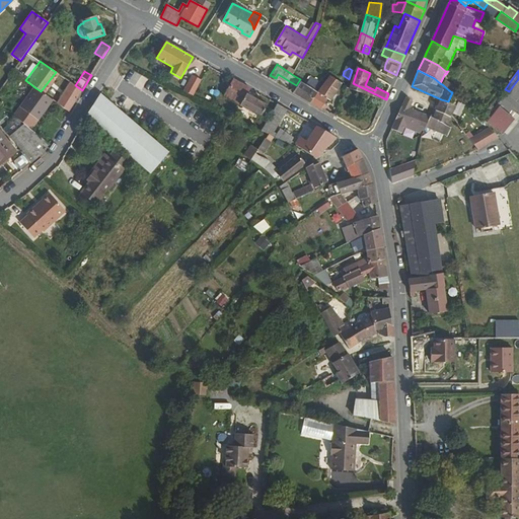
[(316,89),(310,98),(319,103),(328,91),(331,93),(343,78),(330,71),(316,89)]
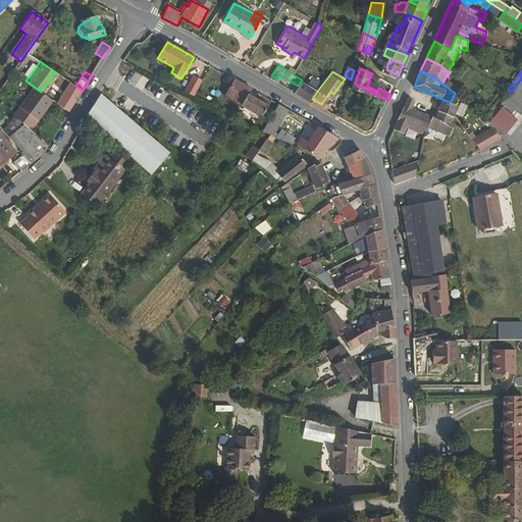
[(195,95),(203,79),(194,73),(185,90),(195,95)]
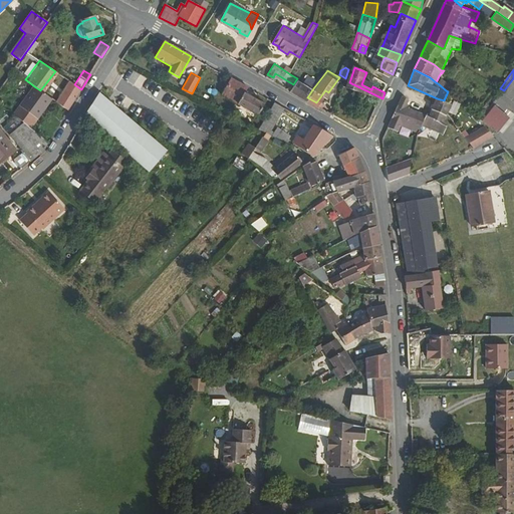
[(136,74),(132,84),(143,88),(147,79),(136,74)]
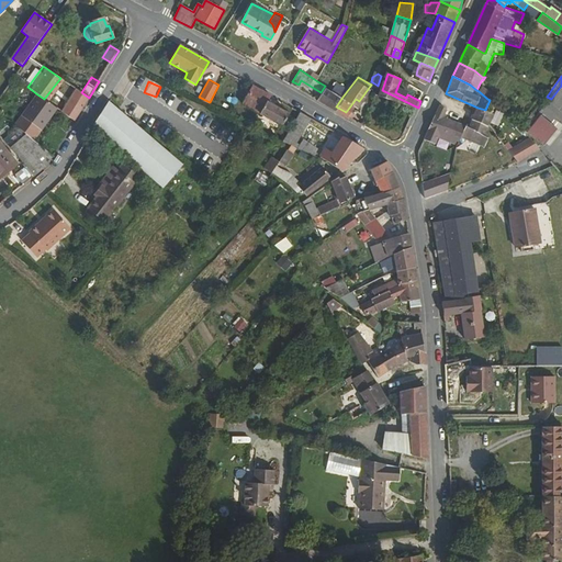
[(337,81),(332,90),(340,96),(347,87),(337,81)]
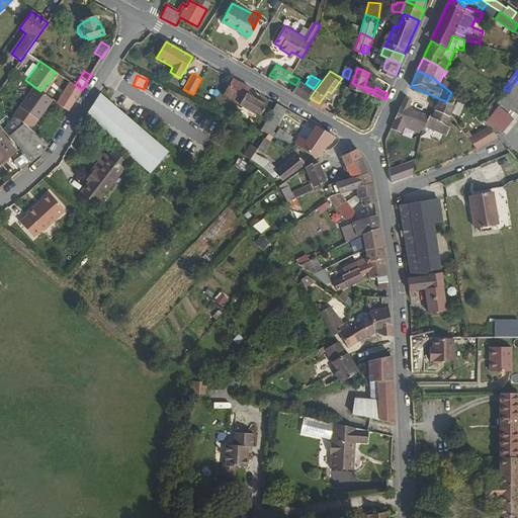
[(249,93),(252,88),(234,78),(226,93),(230,96),(242,104),(262,115),(268,105),(249,93)]
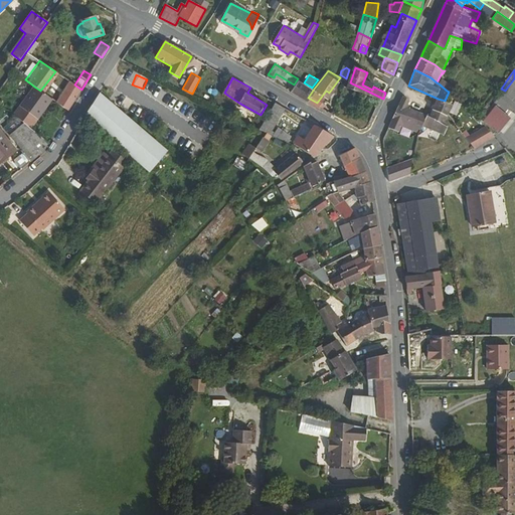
[(294,84),(291,88),(308,98),(314,89),(312,88),(304,82),(298,78),(294,84)]
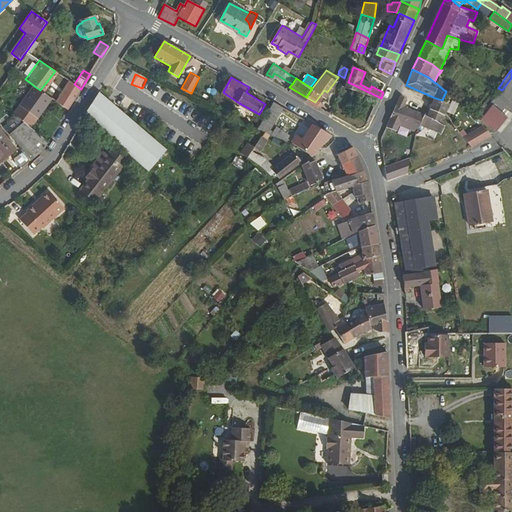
[(440,79),(436,83),(444,90),(448,85),(440,79)]
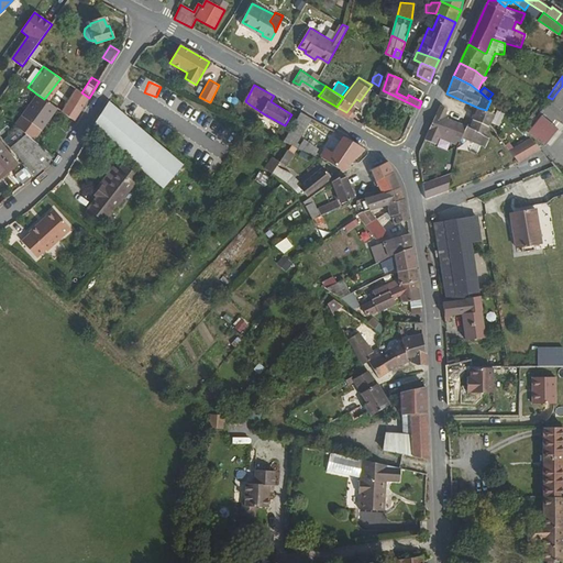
[(76,120),(89,98),(81,92),(78,90),(64,112),(76,120)]
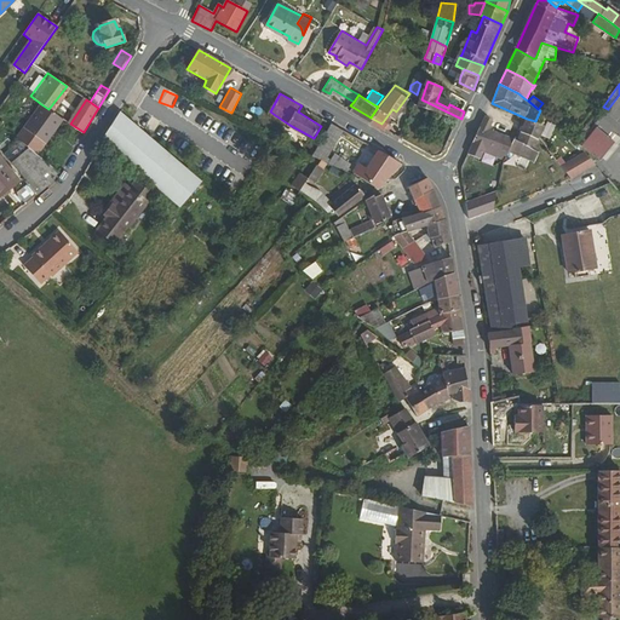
[(36,155),(63,119),(41,104),(17,138),(19,141),(29,149),(36,155)]
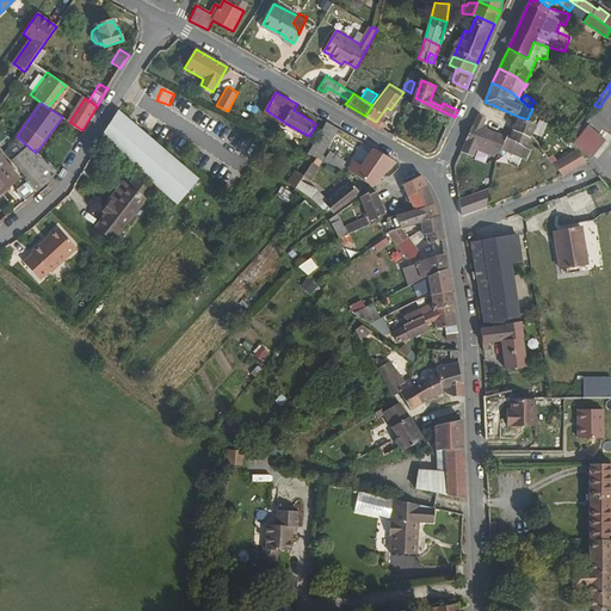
[(102,140),(174,202),(195,177),(118,111),(102,139),(102,140)]
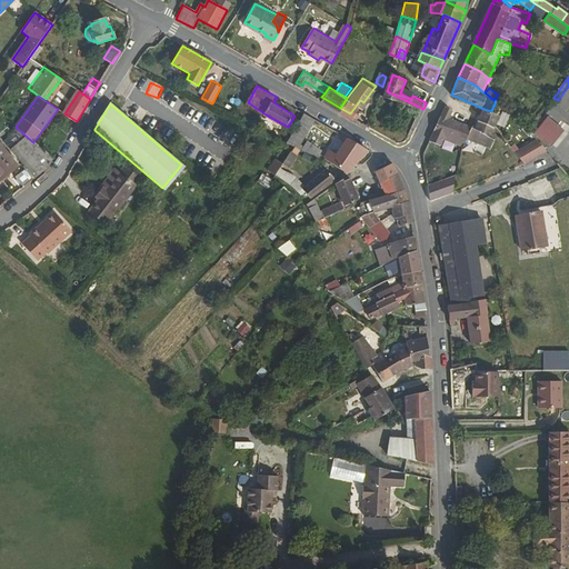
[(263,119),(266,115),(252,106),(249,111),(263,119)]
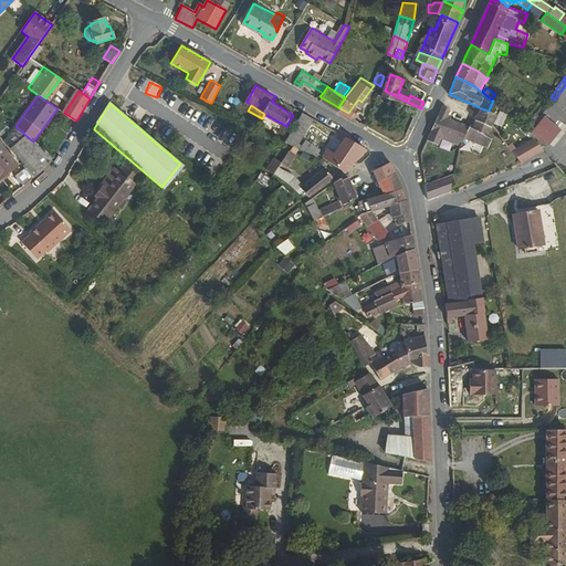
[(443,106),(438,116),(447,118),(450,112),(443,106)]
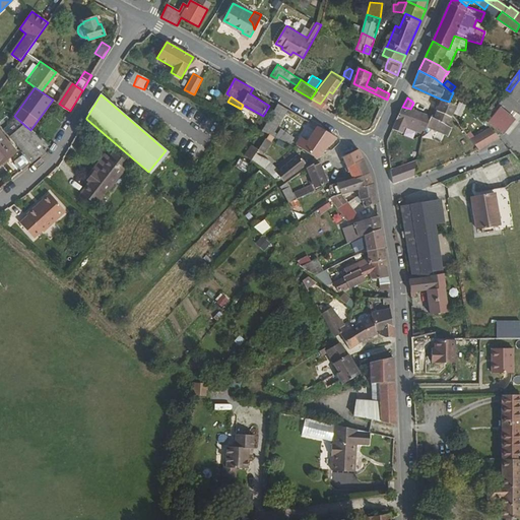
[(431,117),(427,127),(449,136),(452,128),(448,126),(456,105),(442,100),(435,118),(431,117)]
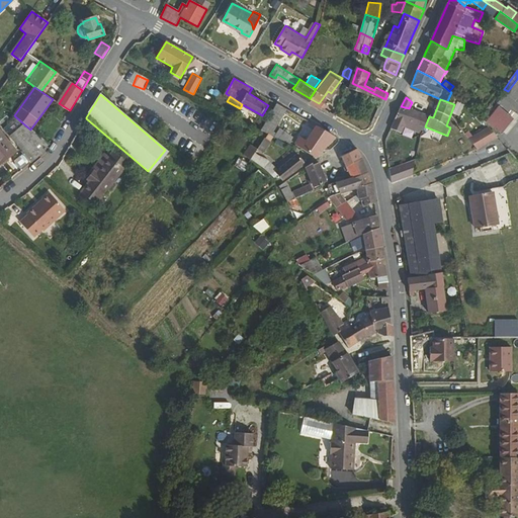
[(275,130),(287,108),(278,103),(262,130),(269,134),(277,138),(281,139),(283,135),(275,130)]
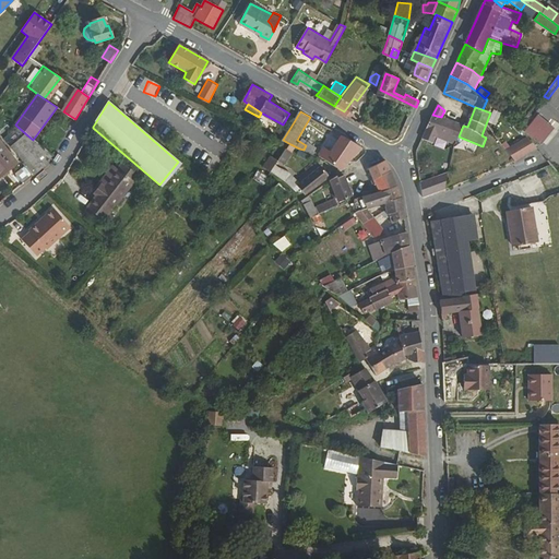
[(432,115),(421,139),(433,143),(436,138),(453,144),(454,141),(456,142),(459,137),(463,126),(441,117),(432,115)]
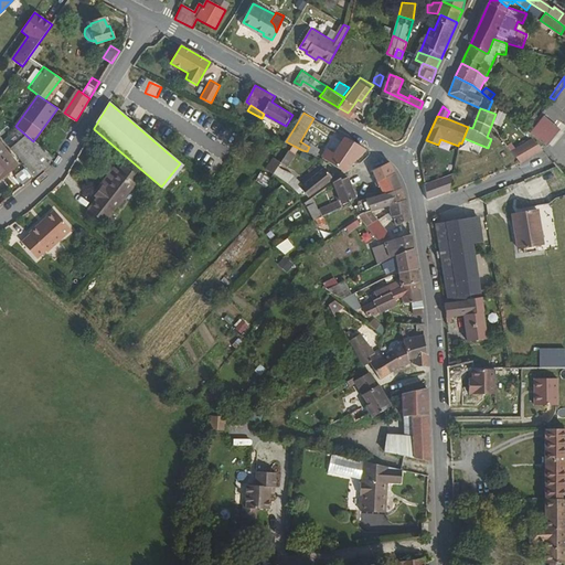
[(561,129),(543,116),(530,132),(546,147),(561,129)]
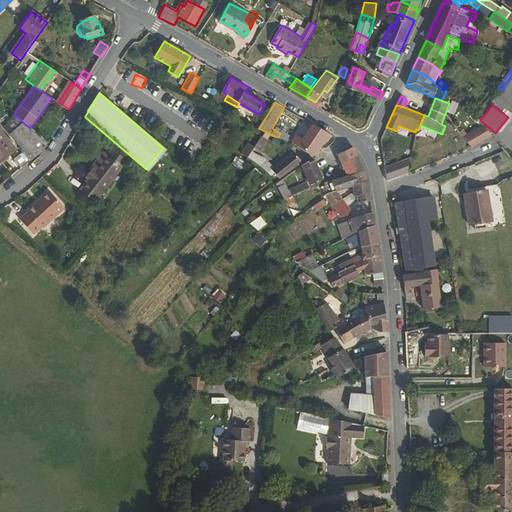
[(4,127),(10,135),(24,123),(16,116),(4,127)]
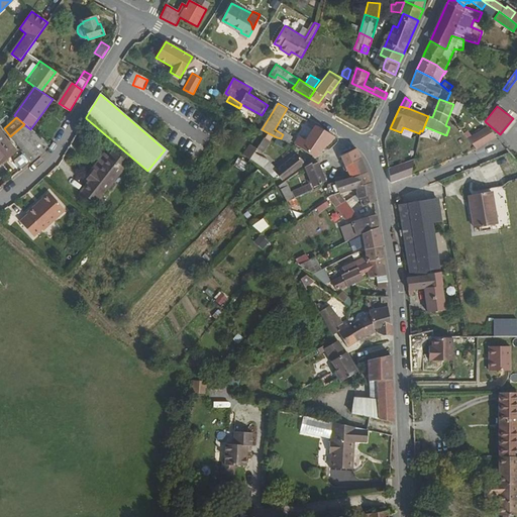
[(44,151),(48,144),(30,129),(24,124),(10,136),(24,153),(31,163),(44,151)]
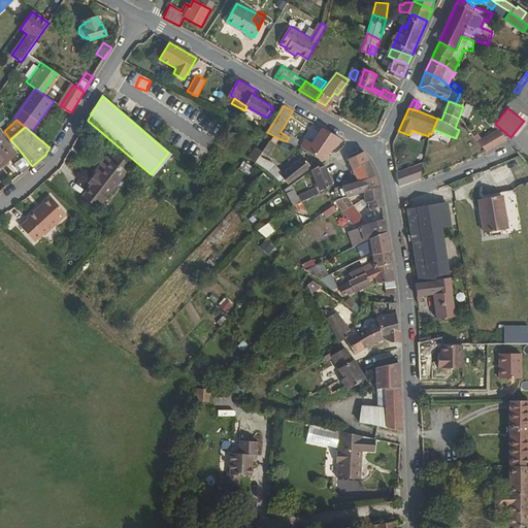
[(333,146),(341,137),(323,127),(321,130),(329,134),(325,139),(333,146)]
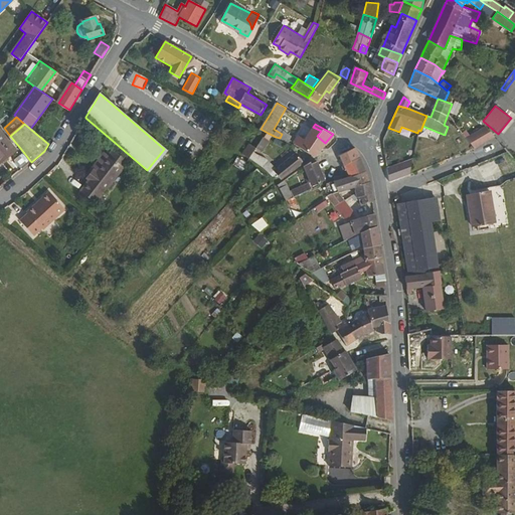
[(314,155),(325,143),(317,136),(321,131),(313,127),(310,132),(312,134),(310,136),(307,134),(304,137),(300,134),(296,139),(290,136),(286,142),(293,146),(295,144),(303,150),(305,148),(314,155)]
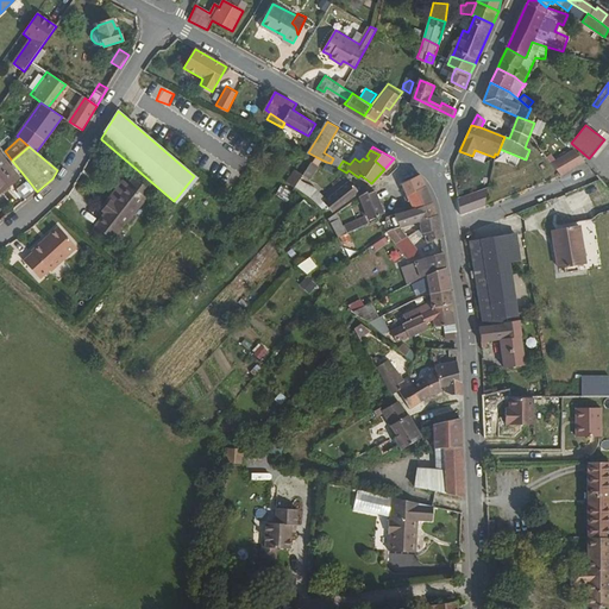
[(575,150),(551,163),(562,176),(585,162),(575,150)]
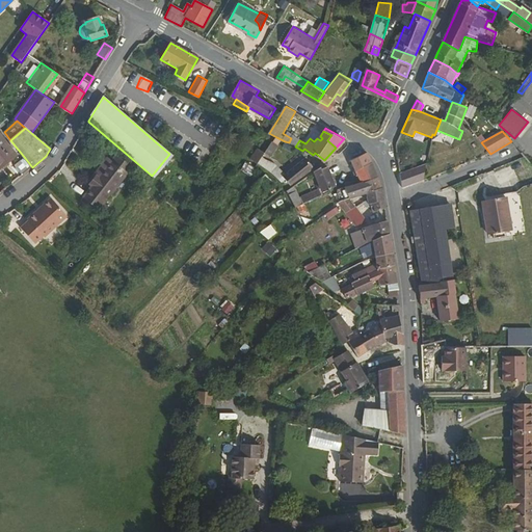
[(11,150),(8,147),(0,135),(0,168),(17,155),(11,150)]
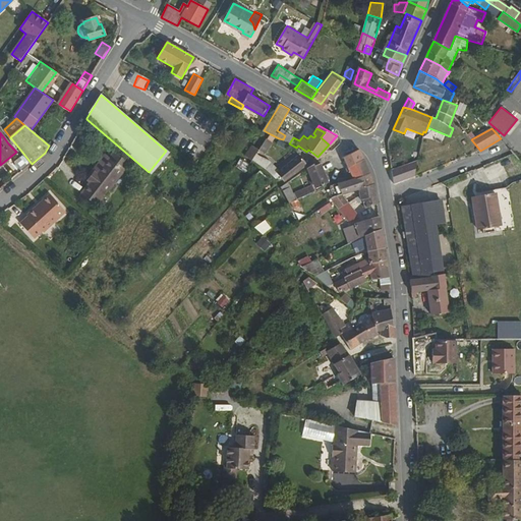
[(275,147),(279,138),(271,134),(267,140),(275,147)]
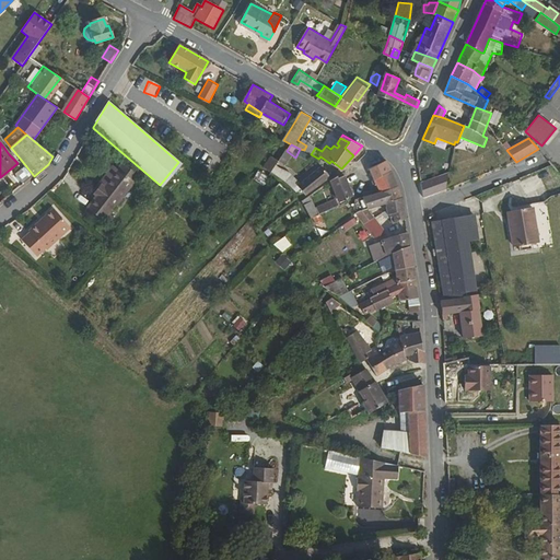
[(377,177),(392,171),(387,160),(371,167),(377,177)]
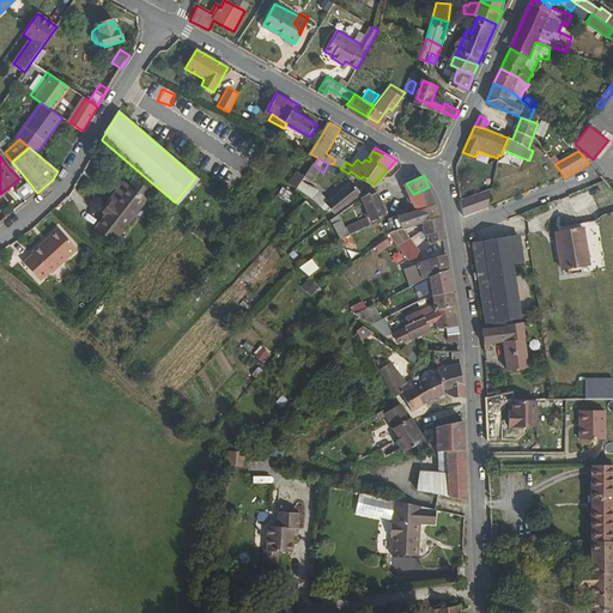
[(195,177),(175,202),(177,205),(199,180),(195,177)]
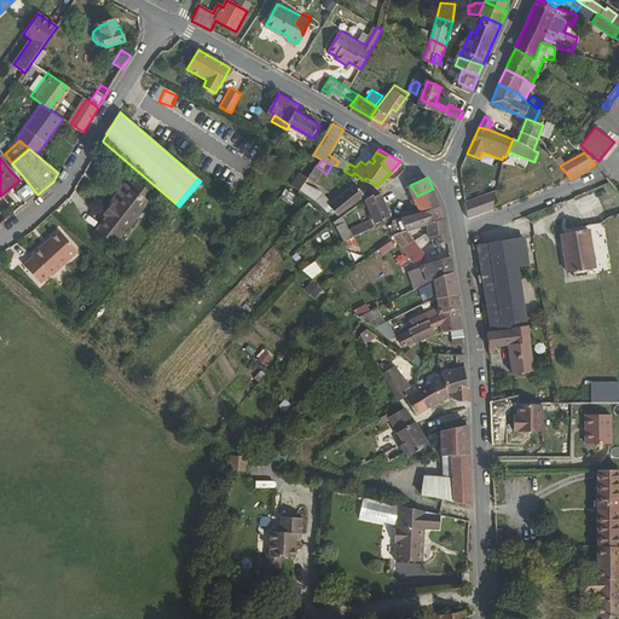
[(136,181),(131,187),(148,202),(152,195),(136,181)]
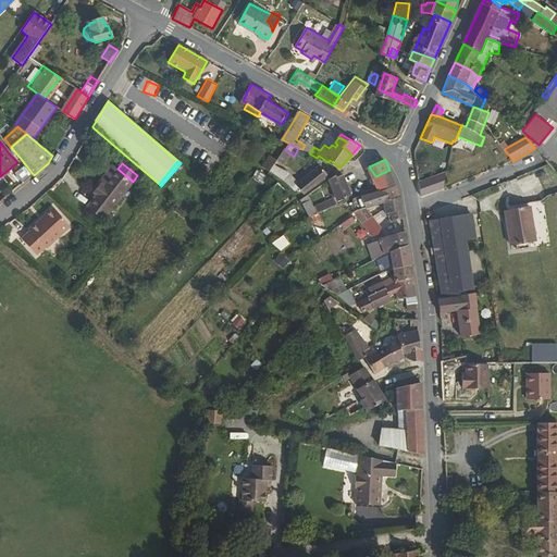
[(307,192),(330,174),(322,164),(299,181),(287,171),(276,164),(273,170),(299,193),(304,189),(307,192)]
